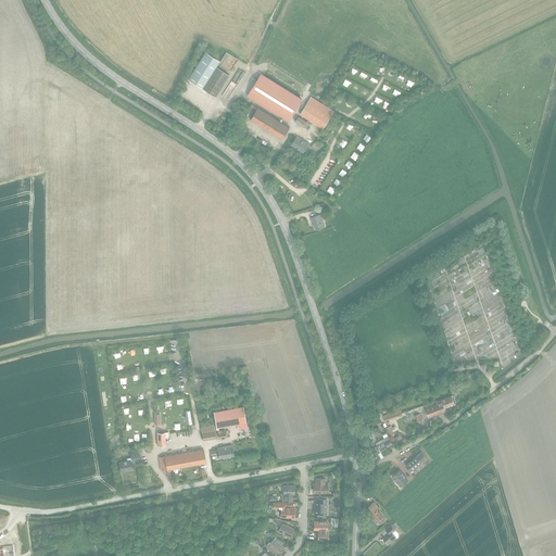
[(188,79),(202,88),(216,66),(219,61),(205,51),(188,79)]
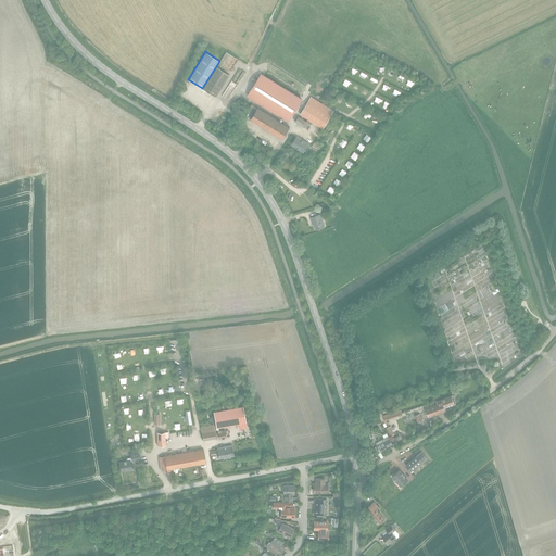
[(232,61),(232,60),(231,59),(230,59),(230,58),(229,58),(228,58),(227,58),(226,58),(225,58),(224,59),(223,60),(223,61),(222,62),(222,63),(222,64),(223,65),(223,66),(224,66),(224,67),(225,67),(226,68),(227,68),(228,68),(229,68),(229,67),(230,67),(231,67),(231,66),(232,66),(232,65),(232,64),(234,63),(234,62),(232,62),(232,61)]
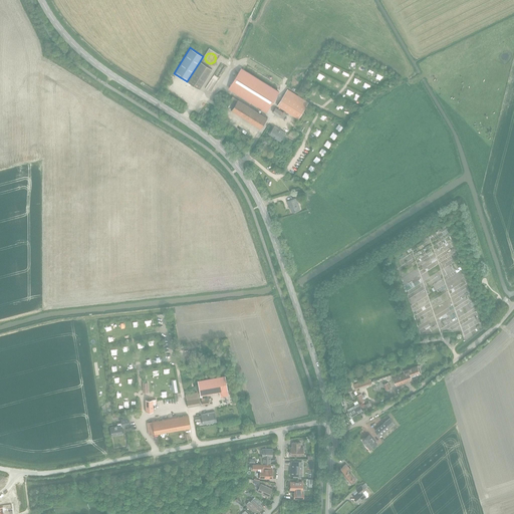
[(199,89),(212,68),(200,61),(187,81),(199,89)]
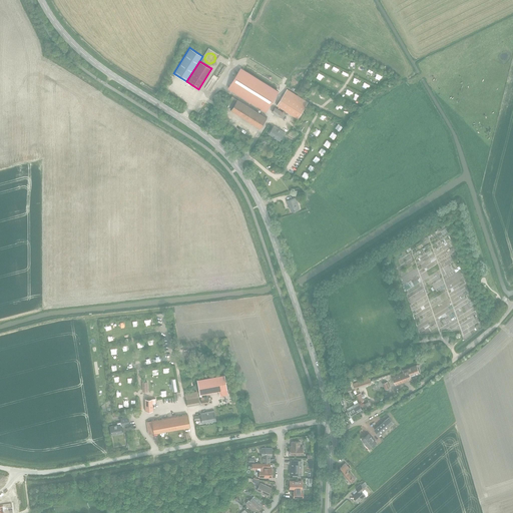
[(240,68),(228,87),(267,111),(279,92),(240,68)]
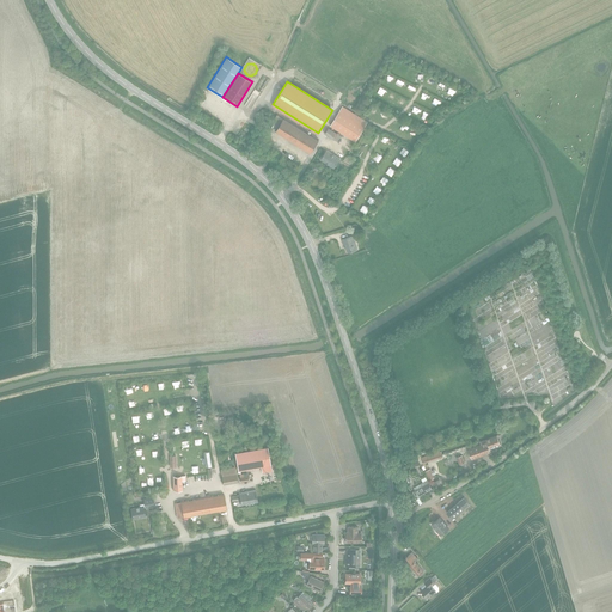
[(367,122),(342,106),(330,126),(355,141),(367,122)]
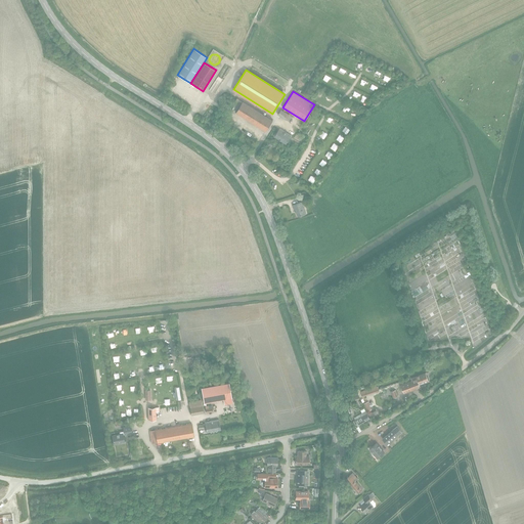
[(266,131),(272,120),(237,97),(233,103),(234,104),(231,110),(266,131)]
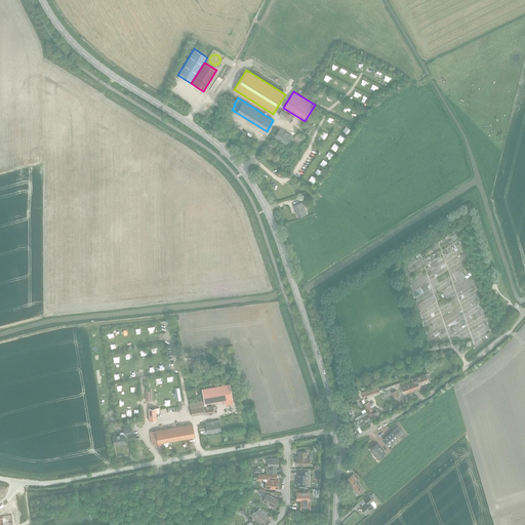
[(282,110),(279,115),(289,121),(292,116),(282,110)]
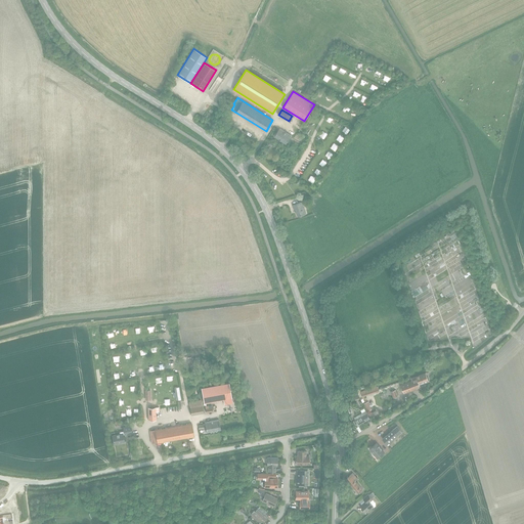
[(279,128),(274,136),(286,143),(291,135),(279,128)]
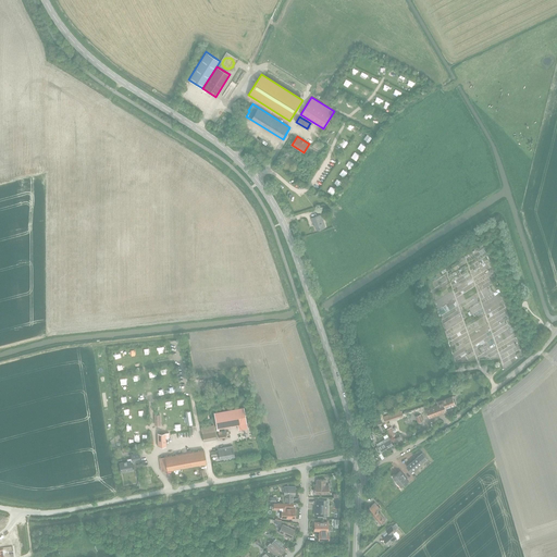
[(325,227),(321,214),(311,218),(312,222),(313,222),(317,230),(325,227)]
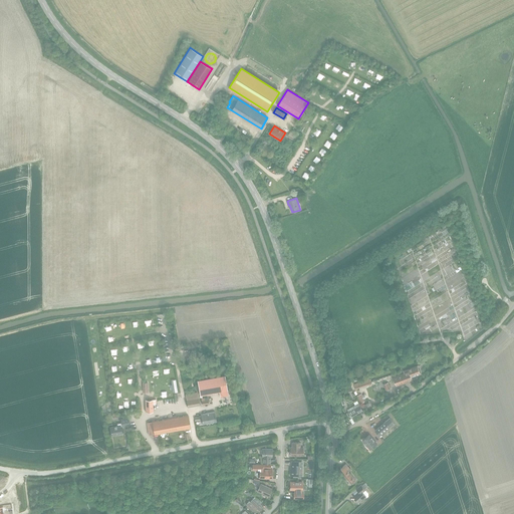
[(412,376),(420,373),(417,365),(409,368),(404,370),(405,372),(394,376),(397,386),(413,379),(412,376)]
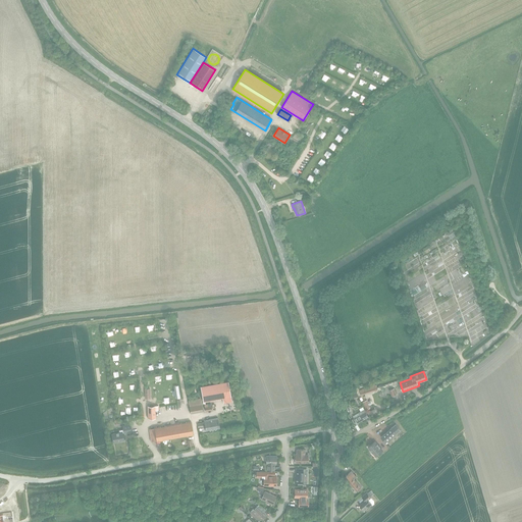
[(222,398),(223,403),(231,402),(230,397),(228,381),(200,386),(203,402),(222,398)]
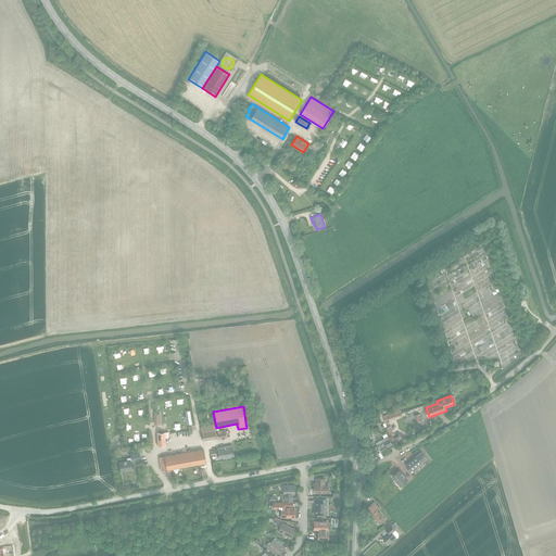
[(383,418),(384,421),(402,416),(401,413),(383,418)]
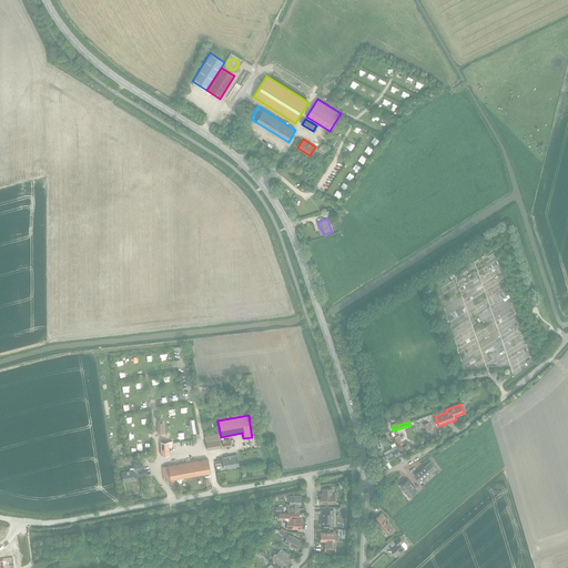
[(209,448),(221,446),(219,433),(206,435),(209,448)]
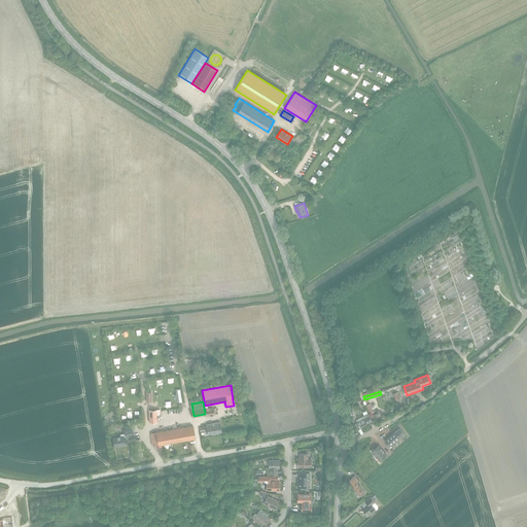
[(371,403),(365,406),(370,413),(374,411),(371,403)]
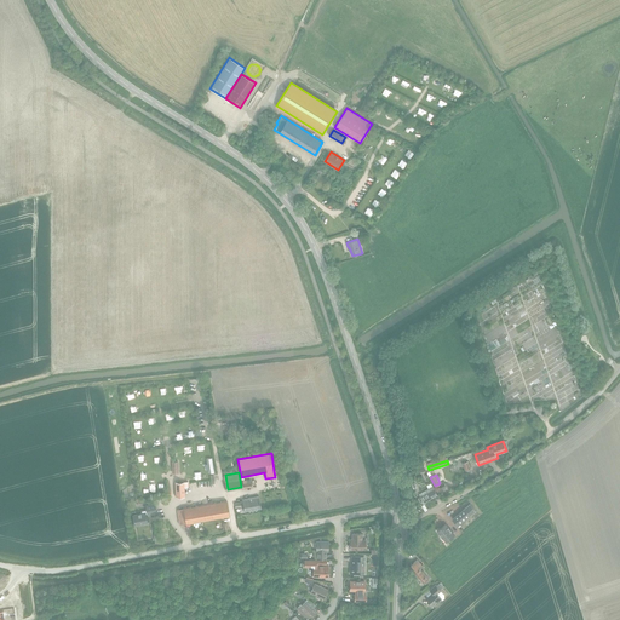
[(174,482),(176,497),(184,497),(184,487),(188,487),(188,481),(174,482)]
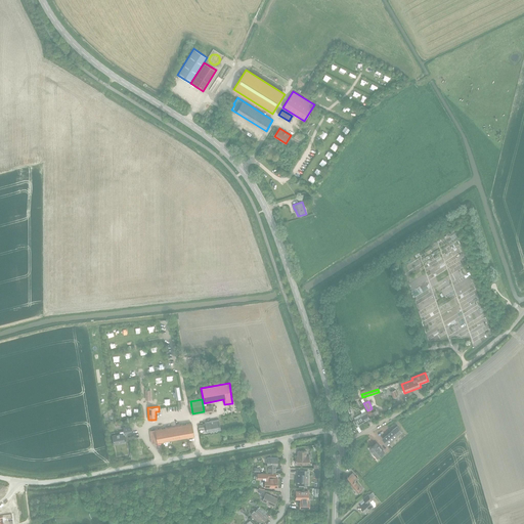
[(354,420),(357,425),(369,419),(365,410),(360,413),(354,417),(355,419),(354,420)]
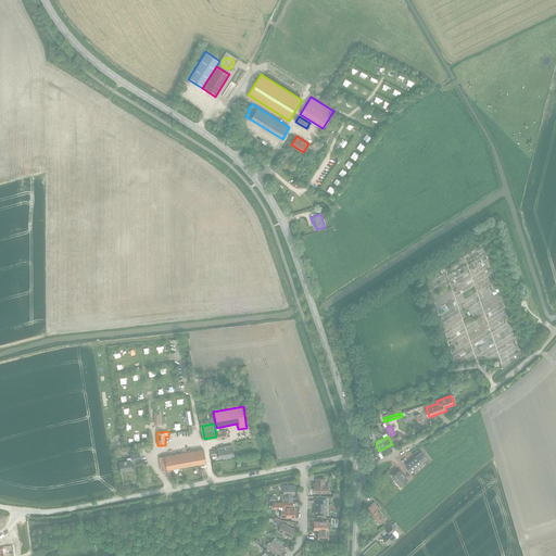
[(232,444),(224,446),(226,454),(227,454),(228,456),(235,455),(232,444)]
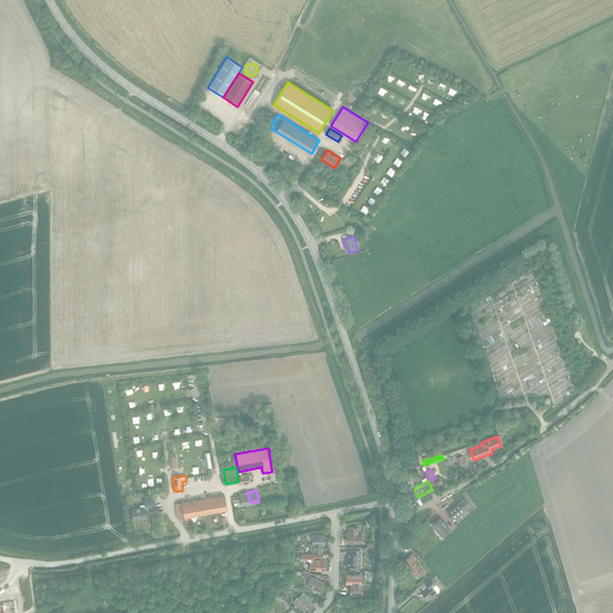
[(249,501),(247,492),(240,493),(240,496),(232,497),(232,501),(241,499),(242,505),(252,503),(250,501),(249,501)]
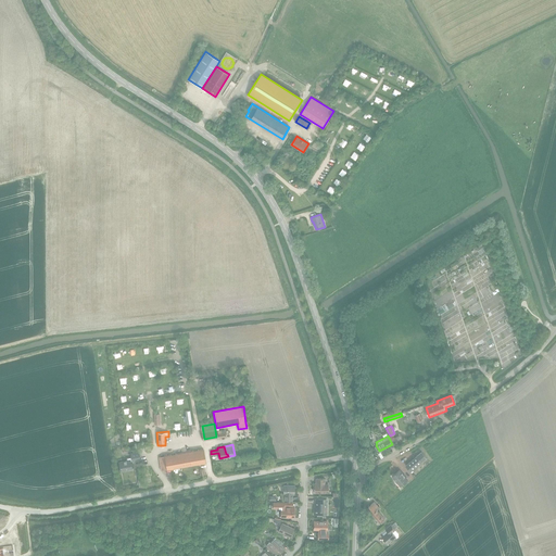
[(162,470),(206,462),(203,449),(159,456),(162,470)]
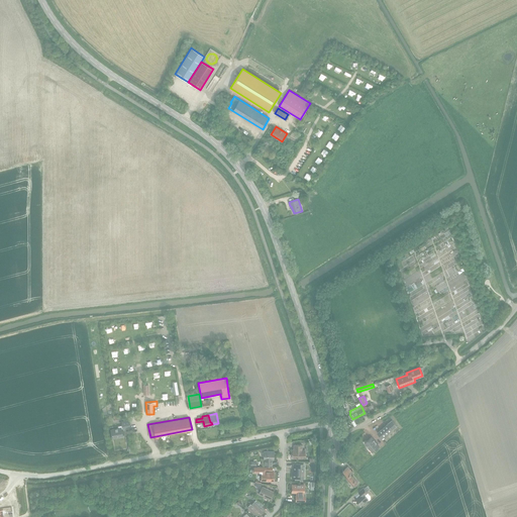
[(118,425),(118,427),(111,429),(112,438),(117,437),(117,436),(123,435),(122,428),(130,426),(129,419),(122,421),(122,425),(118,425)]
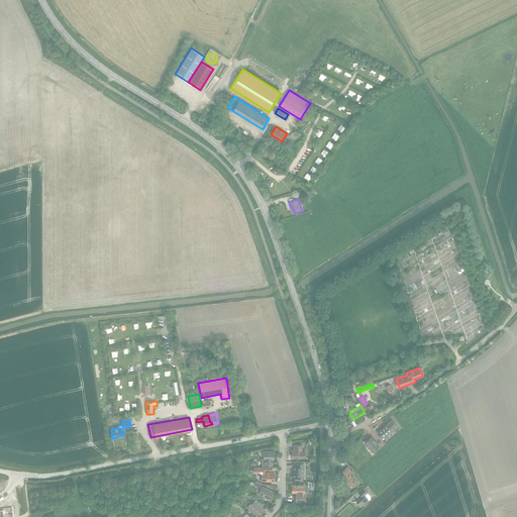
[(382,438),(397,425),(393,419),(377,432),(382,438)]
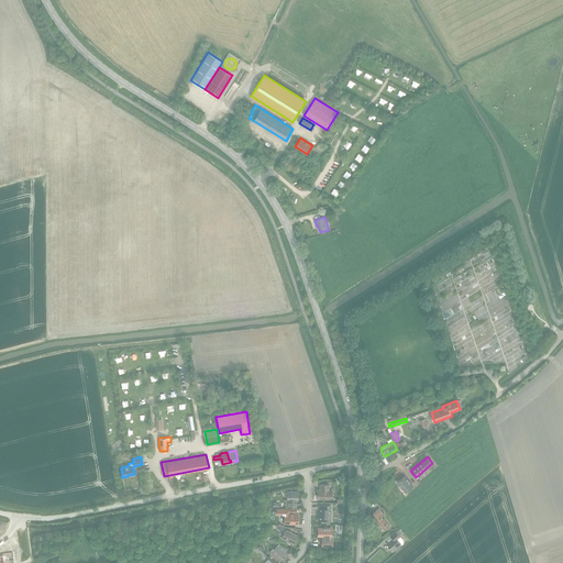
[(412,486),(405,476),(397,482),(406,492),(412,486)]
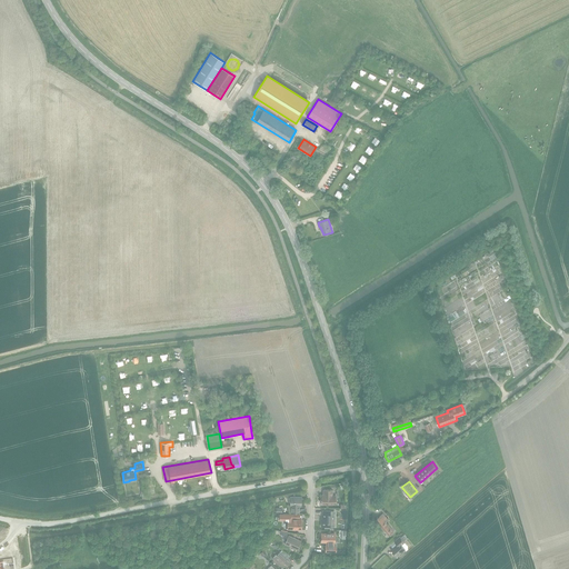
[(332,495),(332,489),(323,489),(323,495),(321,495),(321,505),(332,505),(332,495)]
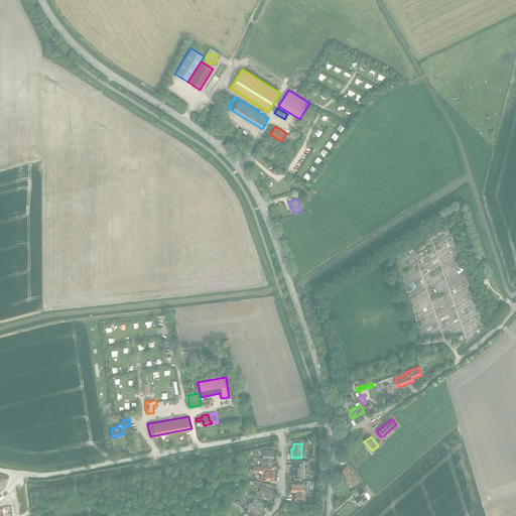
[(273,450),(263,449),(263,458),(264,458),(264,465),(271,465),(271,458),(273,459),(273,450)]
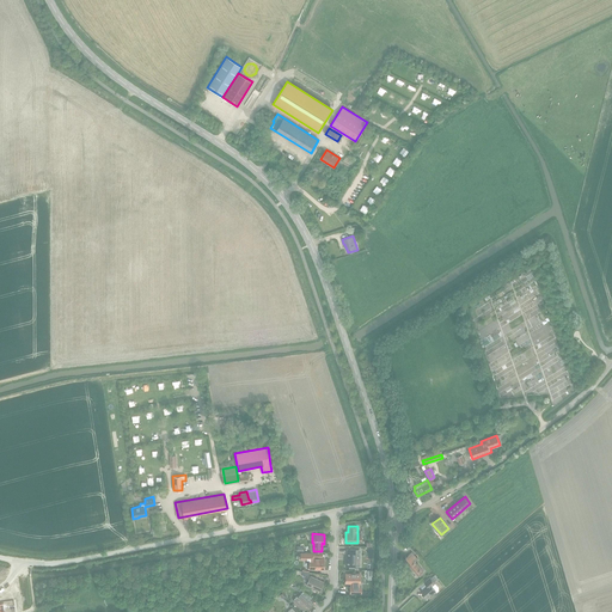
[(355,550),(347,550),(347,561),(346,561),(346,567),(360,567),(360,554),(355,554),(355,550)]
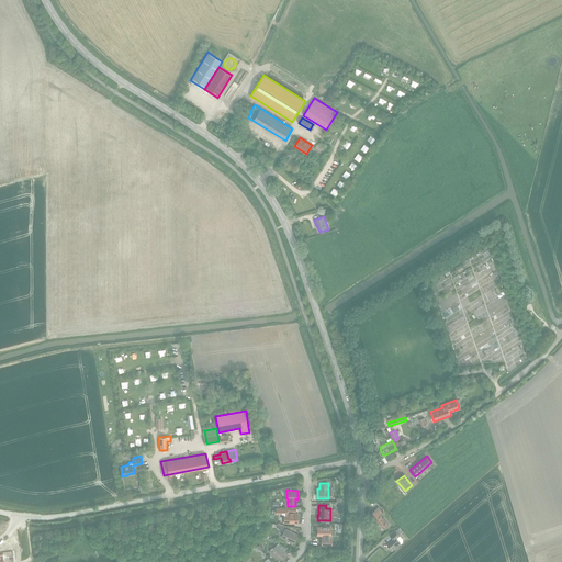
[(283,523),(296,523),(296,513),(289,513),(289,510),(295,512),(295,508),(289,508),(289,507),(276,507),(276,514),(283,514),(283,523)]
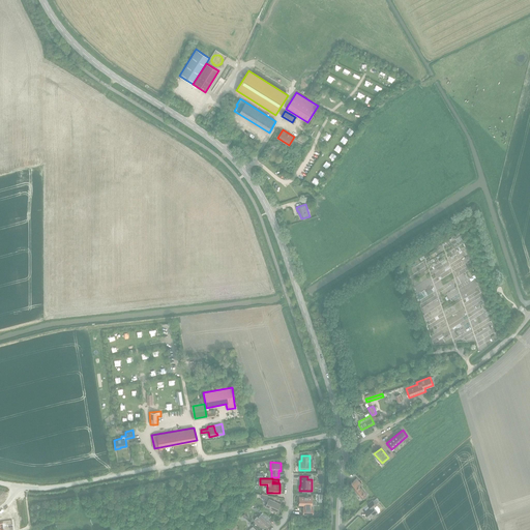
[(362,499),(366,495),(358,486),(360,483),(356,478),(350,483),(362,499)]
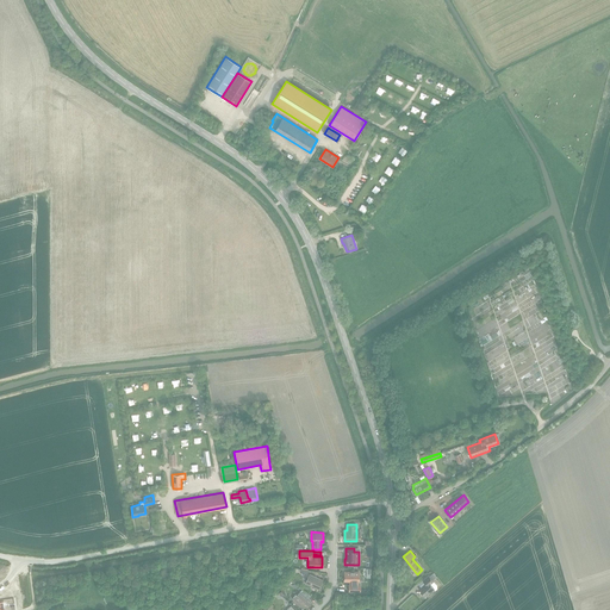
[(359,572),(344,572),(344,580),(349,582),(349,584),(348,591),(360,591),(360,585),(359,585),(359,572)]
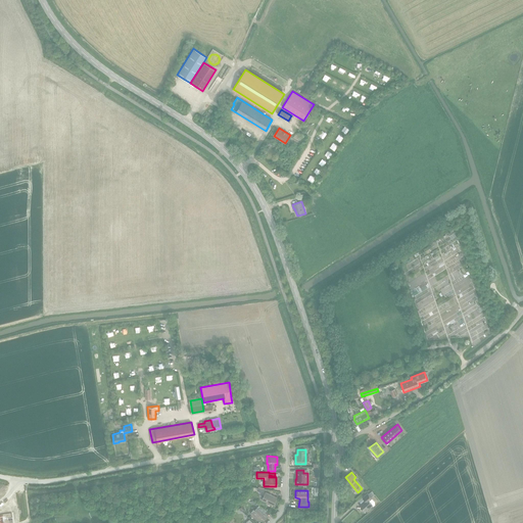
[(273,505),(276,497),(265,492),(262,500),(273,505)]
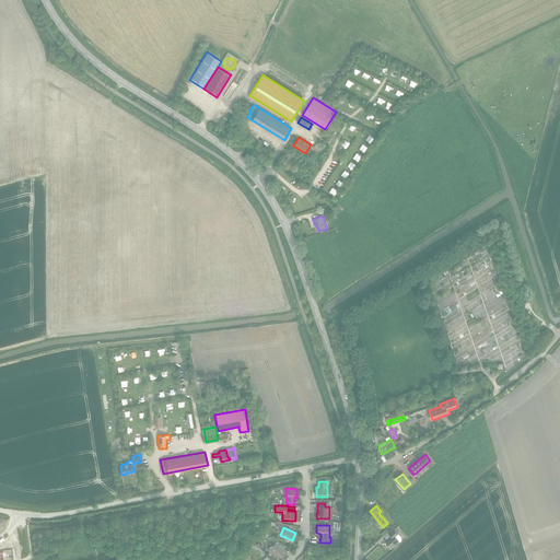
[(391,547),(398,540),(400,541),(401,540),(401,537),(398,534),(394,528),(388,533),(391,536),(385,540),(391,547)]
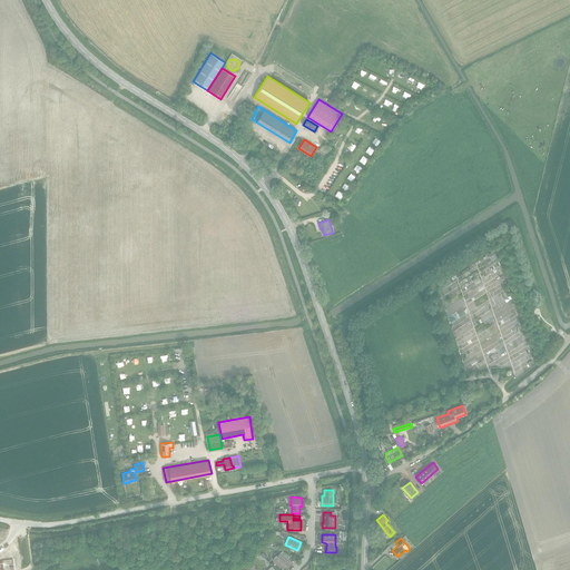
[(283,569),(288,562),(287,560),(291,557),(283,551),(277,557),(276,556),(273,559),(283,569)]
